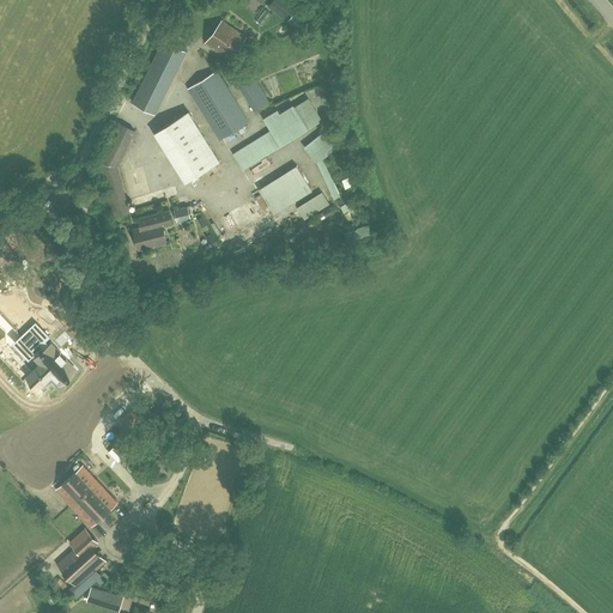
[(279,0),(272,0),(269,5),(284,16),(290,8),(279,0)]
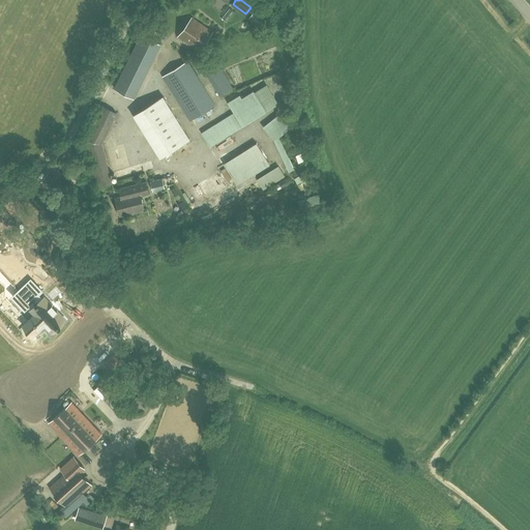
[(232,20),(238,10),(234,7),(227,17),(232,20)]
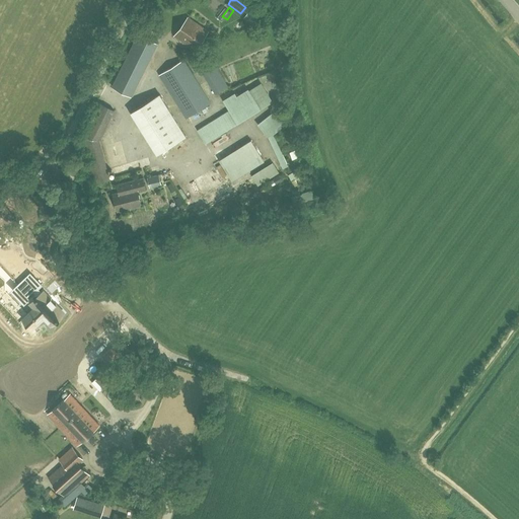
[(196,51),(209,31),(188,16),(174,35),(196,51)]
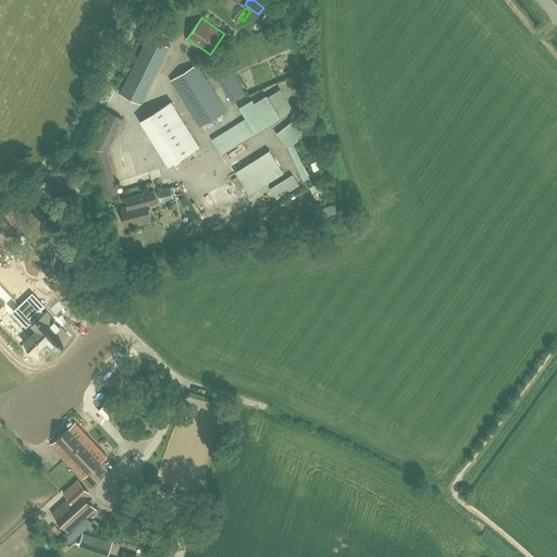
[(148,103),(175,49),(153,39),(127,93),(148,103)]
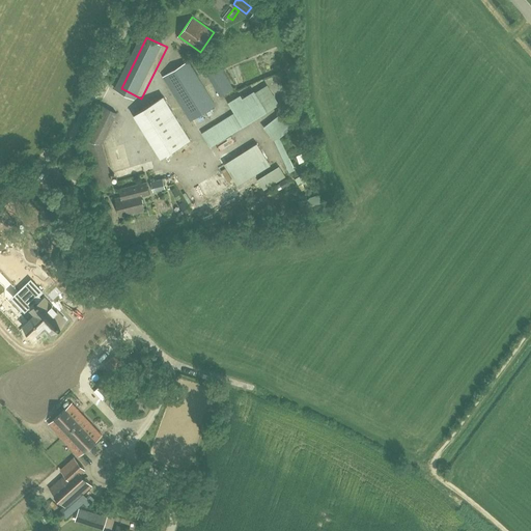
[(191,121),(216,105),(188,60),(163,77),(191,121)]
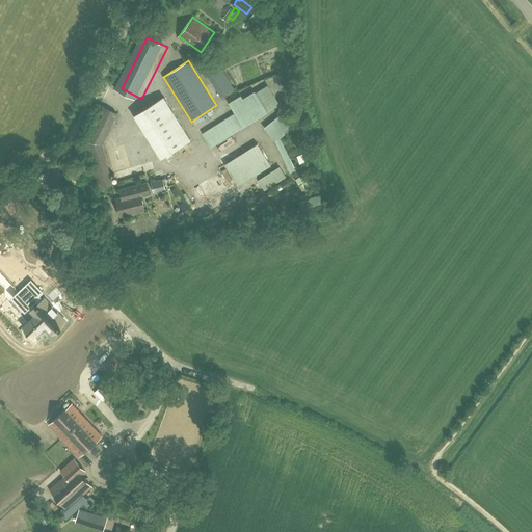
[(234,87),(218,63),(206,71),(221,96),(234,87)]
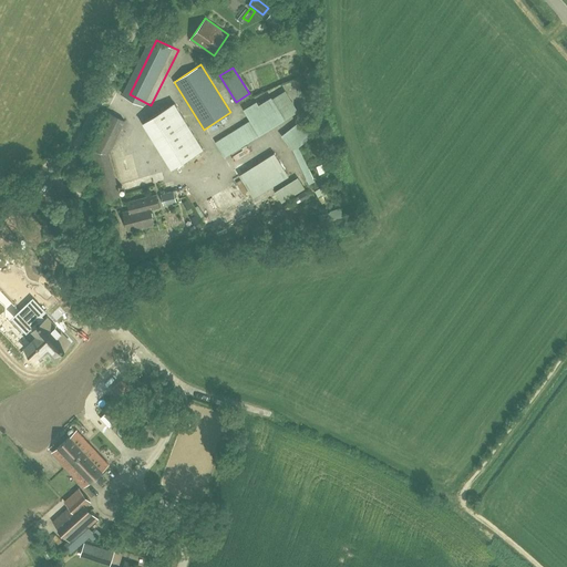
[(255,121),(219,141),(226,154),(303,113),(290,89),(263,103),(261,100),(248,107),(255,121)]
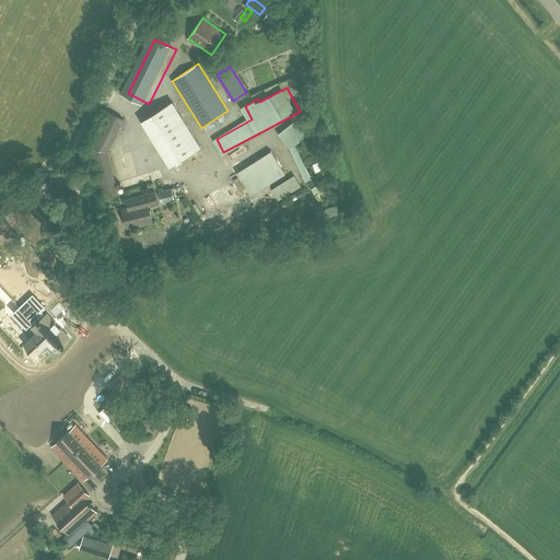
[(141,121),(168,164),(199,144),(172,102),(141,121)]
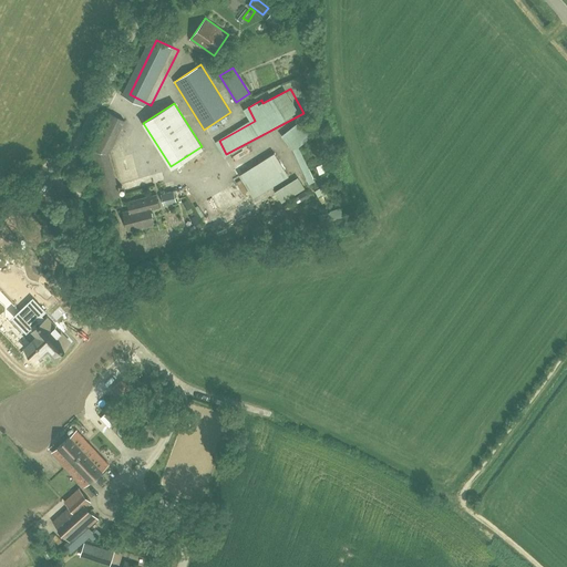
[(107,153),(124,121),(107,113),(89,152),(103,200),(120,196),(107,153)]
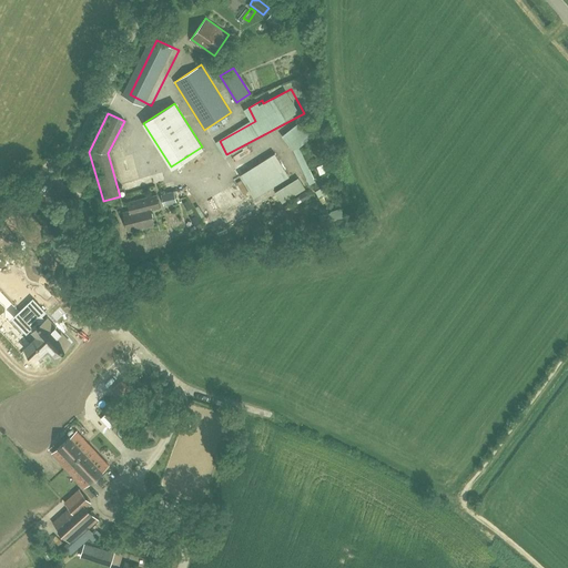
[(143,181),(134,184),(137,191),(146,186),(143,181)]
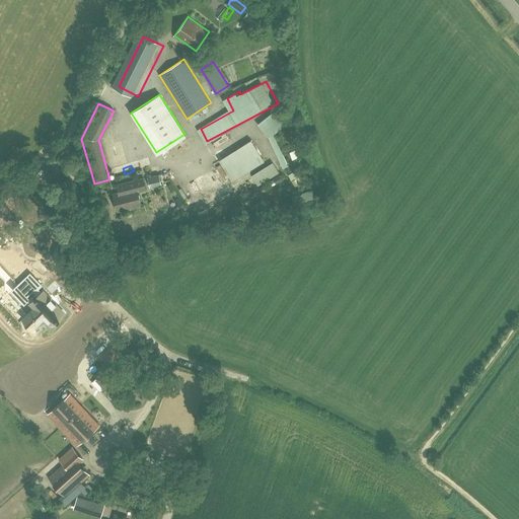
[(151,189),(160,187),(157,175),(149,178),(151,189)]
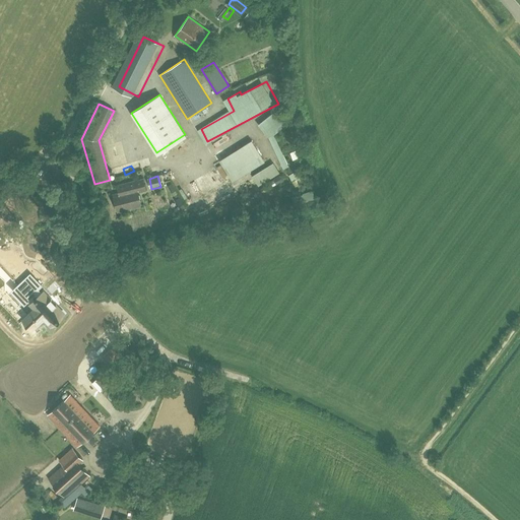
[(138,192),(146,190),(143,179),(120,185),(122,193),(114,194),(118,211),(141,205),(138,192)]
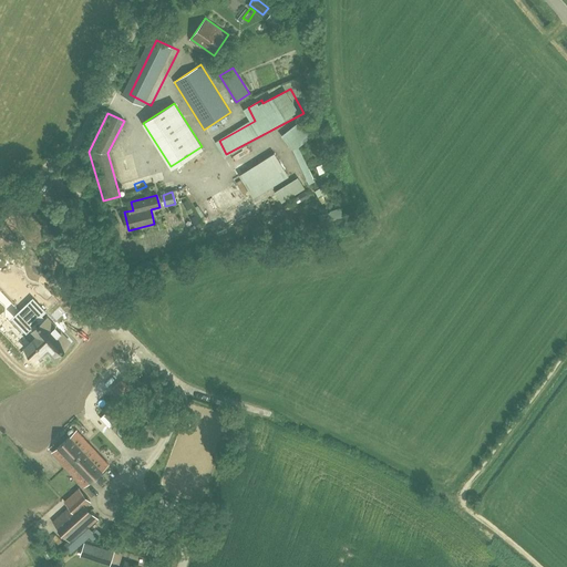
[(327,206),(320,208),(321,214),(318,214),(321,224),(344,216),(341,207),(328,210),(327,206)]
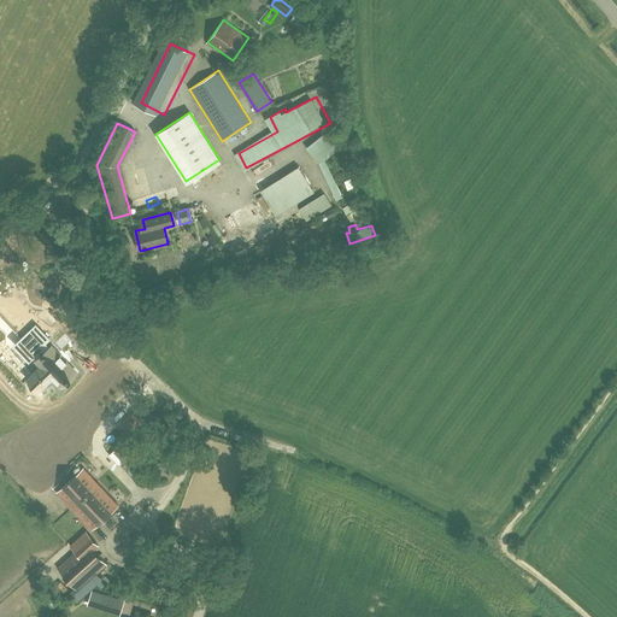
[(256,259),(254,253),(236,258),(238,264),(256,259)]
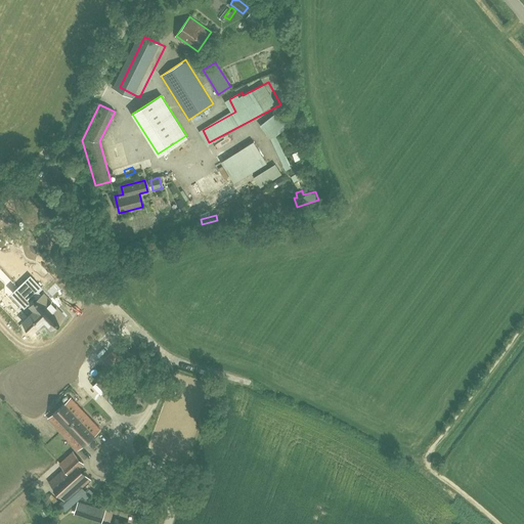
[(30,278),(16,291),(27,302),(40,291),(30,278)]
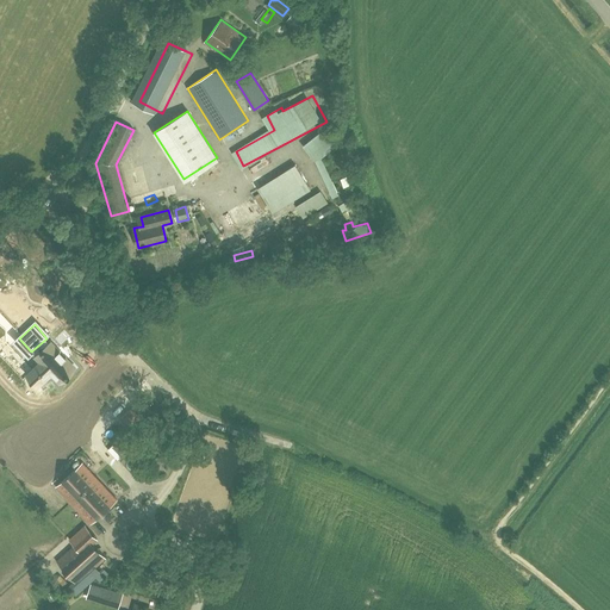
[(55,342),(39,355),(44,360),(30,372),(41,383),(54,371),(62,380),(76,366),(55,342)]
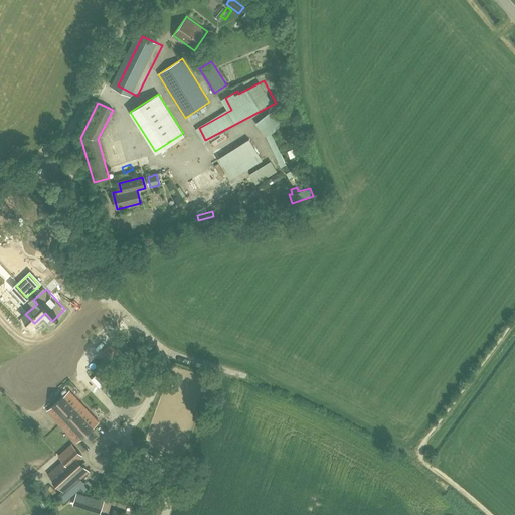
[(99,421),(69,391),(47,410),(76,442),(99,421)]
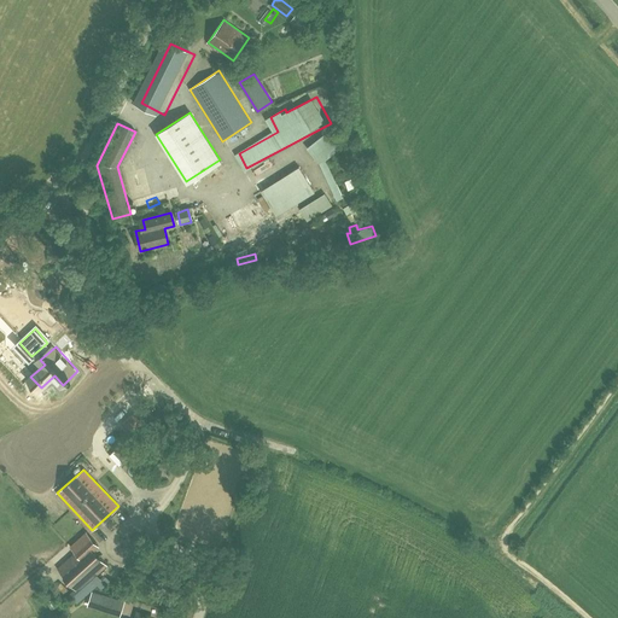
[(106,565),(87,543),(58,569),(79,592),(106,565)]
